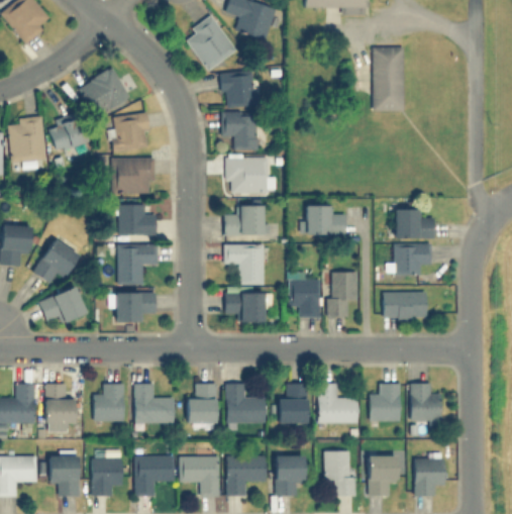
[(17,0),(0,14),(26,44),(53,22),(33,0),(17,0)]
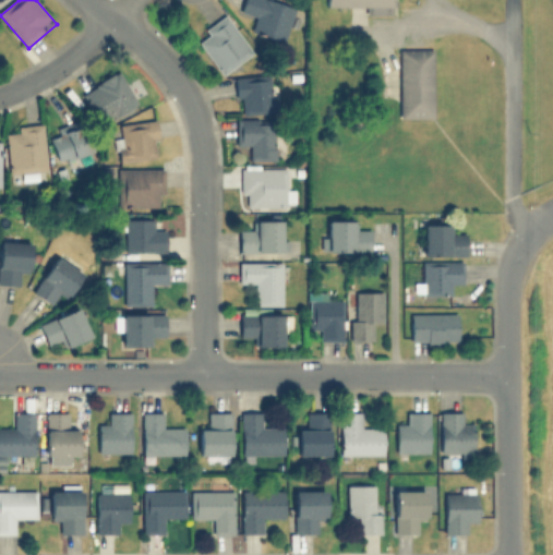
[(248,0),(244,14),(257,19),(253,34),(288,44),(298,9),(267,0),(248,0)]
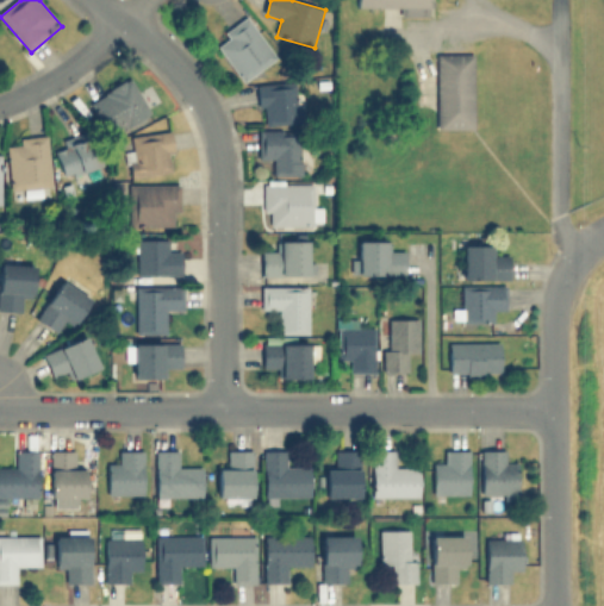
[(431,0),(360,0),(360,10),(403,10),(403,18),(431,18),(431,0)]
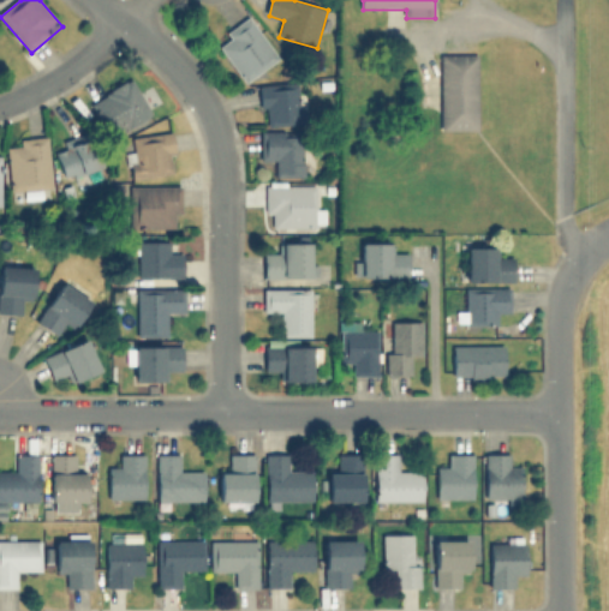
[(219,43),(248,85),(282,61),(254,19),(219,43)]
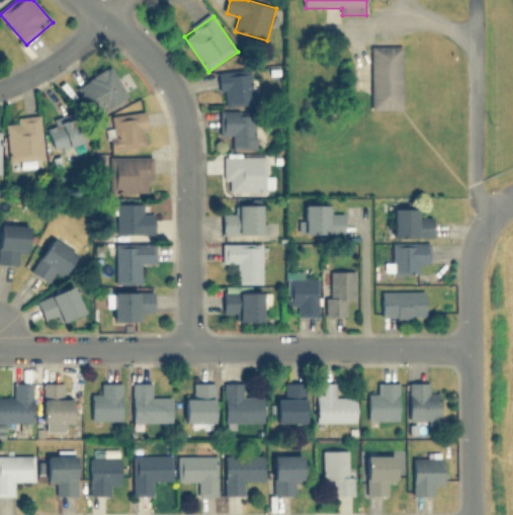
[(373,112),(405,112),(405,48),(373,48),(373,112)]
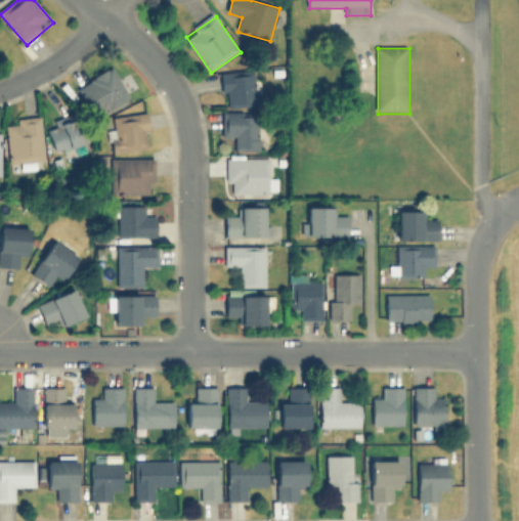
[(81,86),(95,118),(131,100),(117,70),(81,86)]
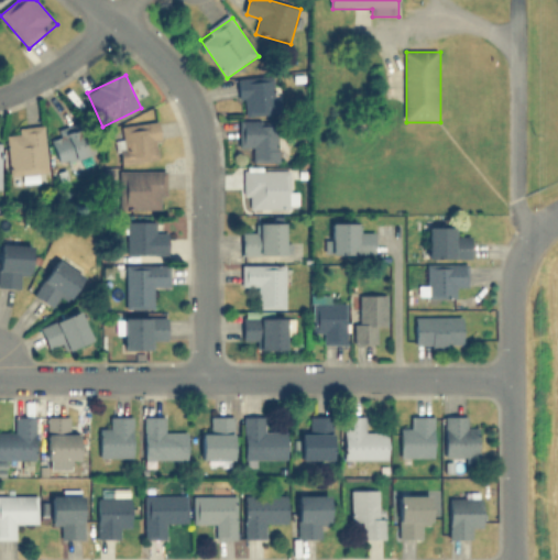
[(279,116),(276,79),(242,80),(243,117),(279,116)]
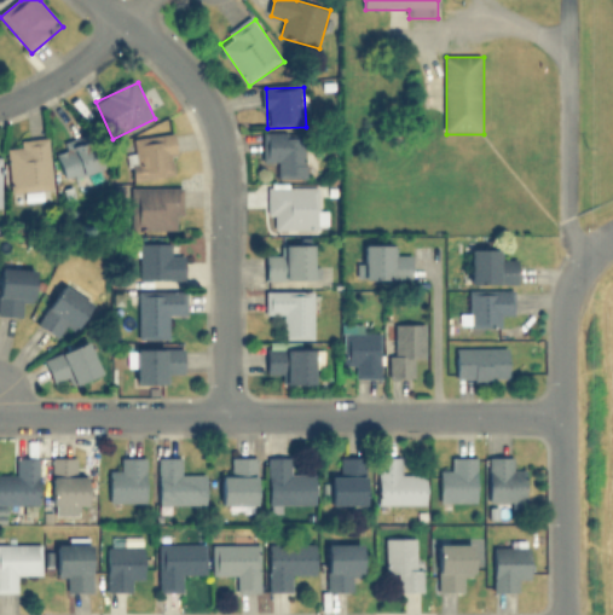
[(136,181),(179,177),(175,135),(137,140),(138,152),(132,154),(136,181)]
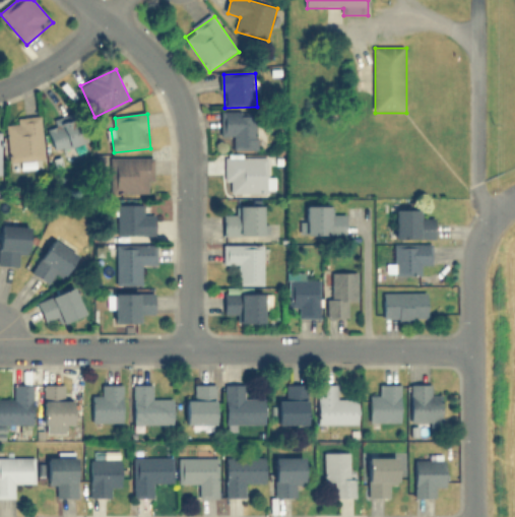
[(223,114),(223,138),(237,138),(237,151),(259,151),(259,114),(223,114)]
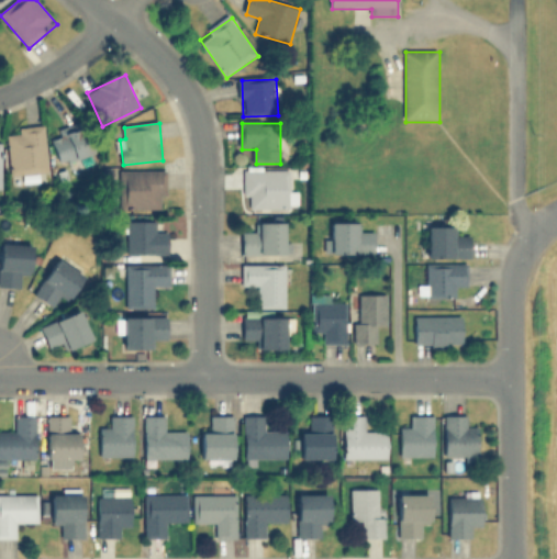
[(86,124),(53,135),(63,166),(74,163),(77,170),(99,164),(86,124)]
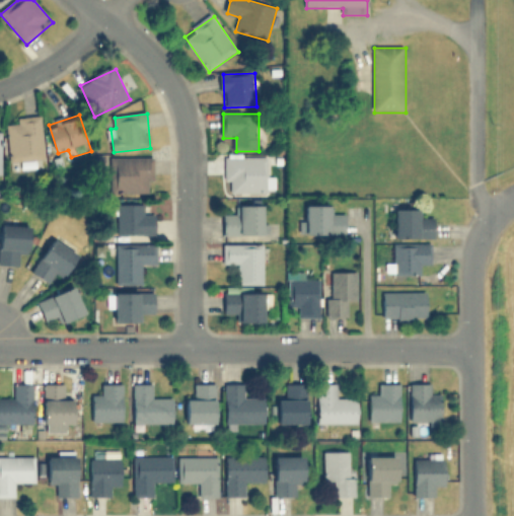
[(44,118),(9,120),(12,162),(46,160),(44,118)]
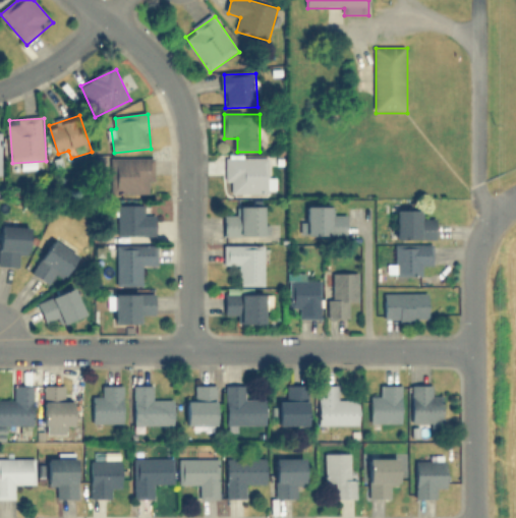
[(271,178),(271,157),(228,158),(229,195),(279,194),(279,178),(271,178)]
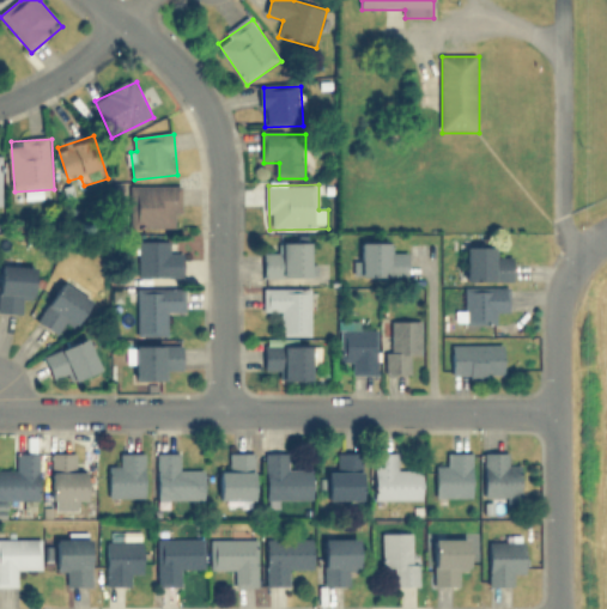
[(183,188),(133,188),(133,231),(183,231),(183,188)]
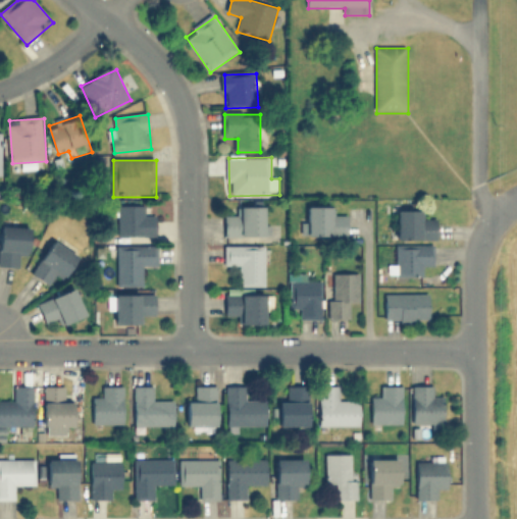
[(157,238),(157,216),(148,216),(148,208),(120,208),(120,238),(157,238)]
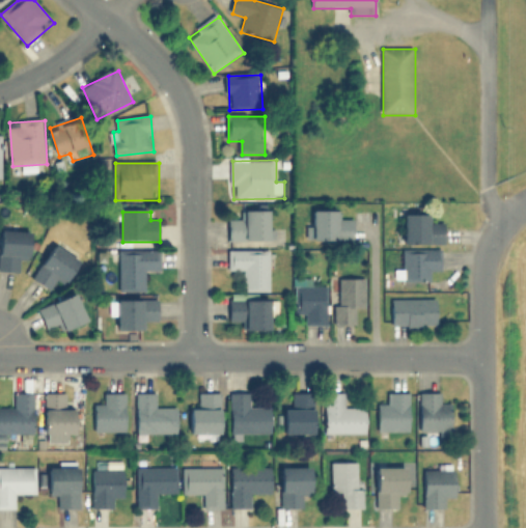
[(231,242),(274,242),(274,212),(244,212),(244,221),(231,221),(231,242)]
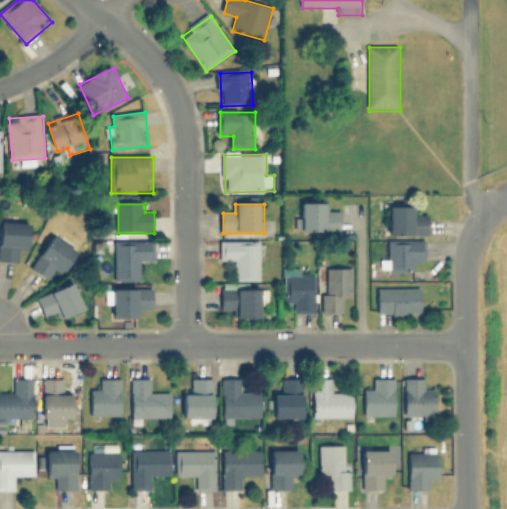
[(342,213),(331,213),(331,204),(299,204),(299,233),(342,233),(342,213)]
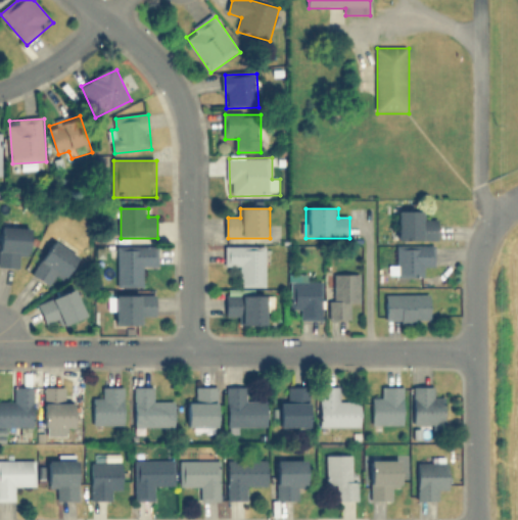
[(438,241),(438,221),(428,221),(428,213),(399,213),(399,241),(438,241)]
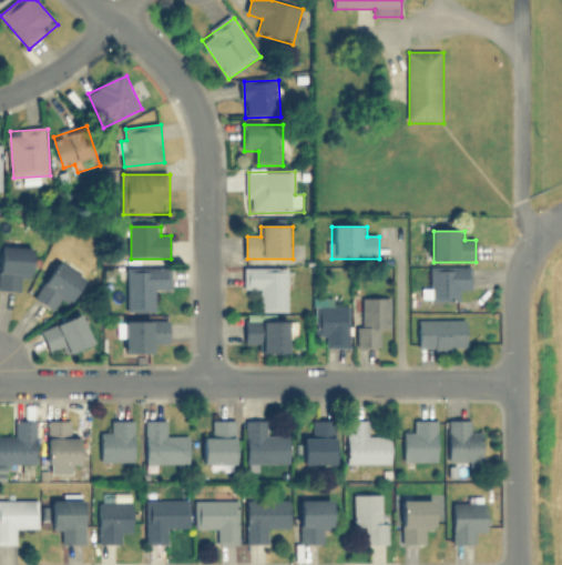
[(23,280),(32,280),(34,249),(3,248),(1,292),(22,293),(23,280)]
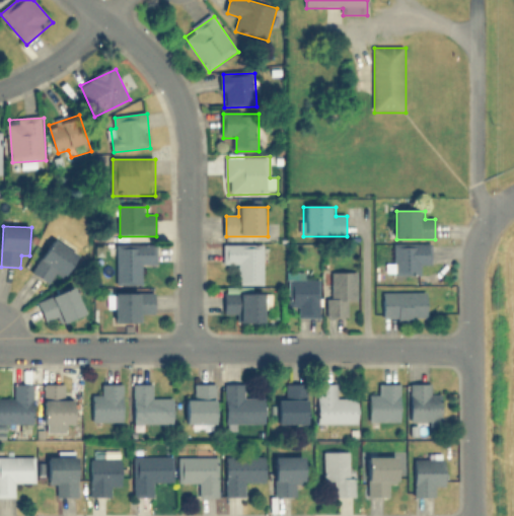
[(80,255),(55,240),(33,274),(51,285),(58,274),(66,279),(80,255)]
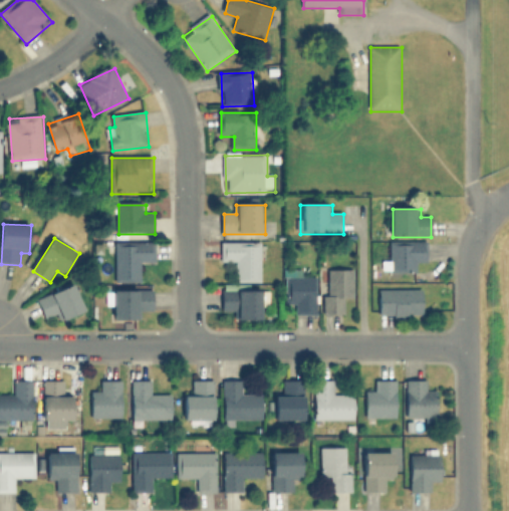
[(391,242),(391,274),(418,274),(418,263),(429,263),(429,242),(391,242)]
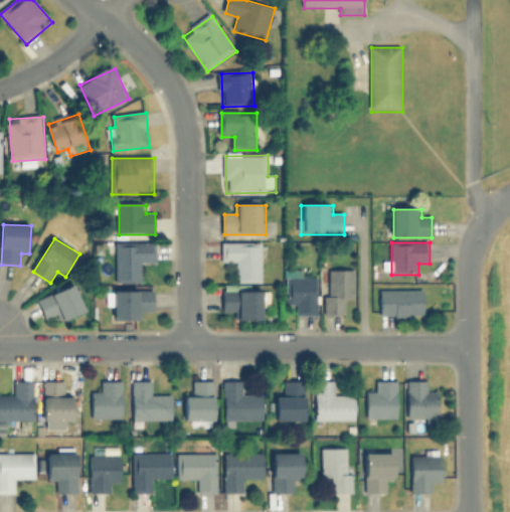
[(117,284),(143,284),(143,264),(156,264),(156,243),(117,243),(117,284)]
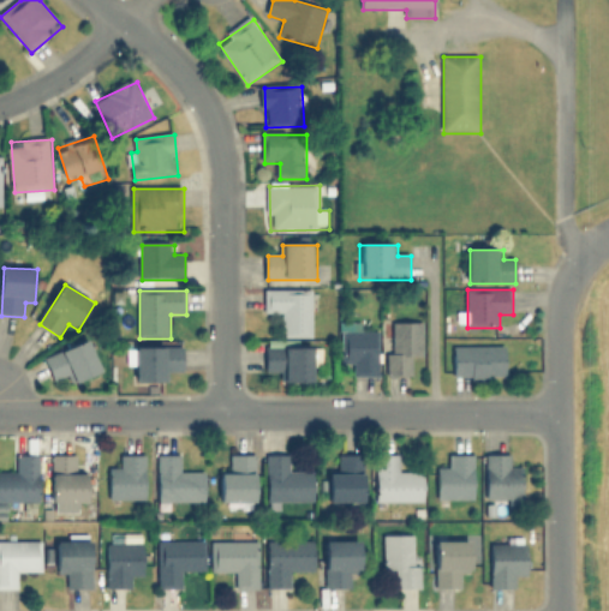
[(315,291),(267,291),(267,315),(284,315),(284,339),(315,339),(315,291)]
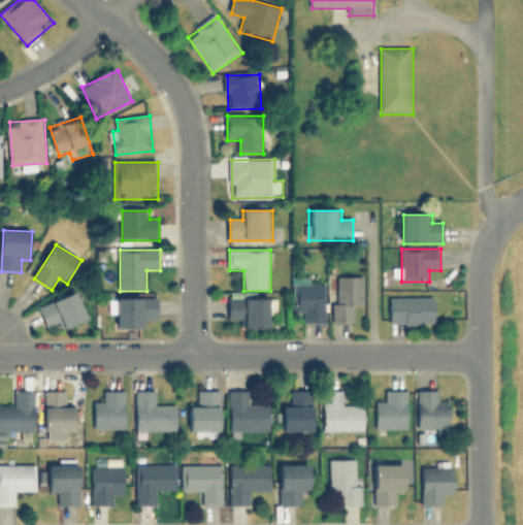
[(336,279),(336,324),(355,324),(355,308),(364,308),(364,279),(336,279)]
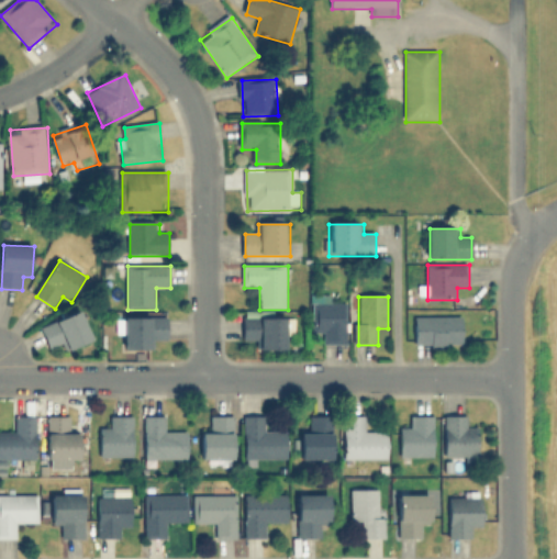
[(348,345),(348,304),(315,304),(315,333),(325,333),(325,345),(348,345)]
